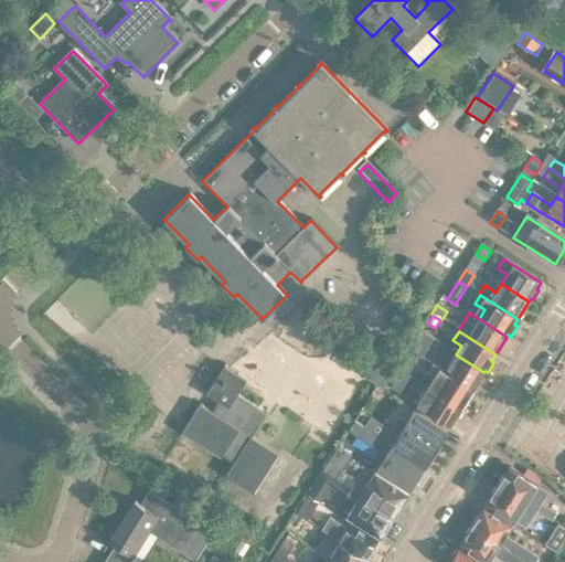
[(418,346),(427,350),(433,341),(424,336),(418,346)]
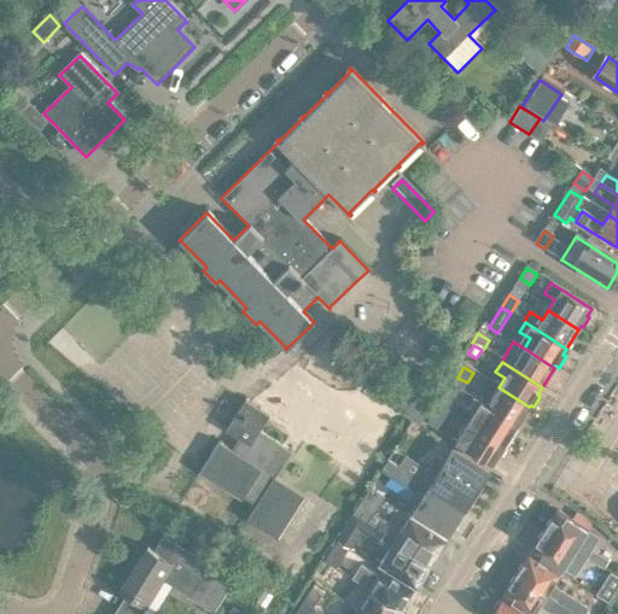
[(417,385),(421,375),(410,368),(404,378),(417,385)]
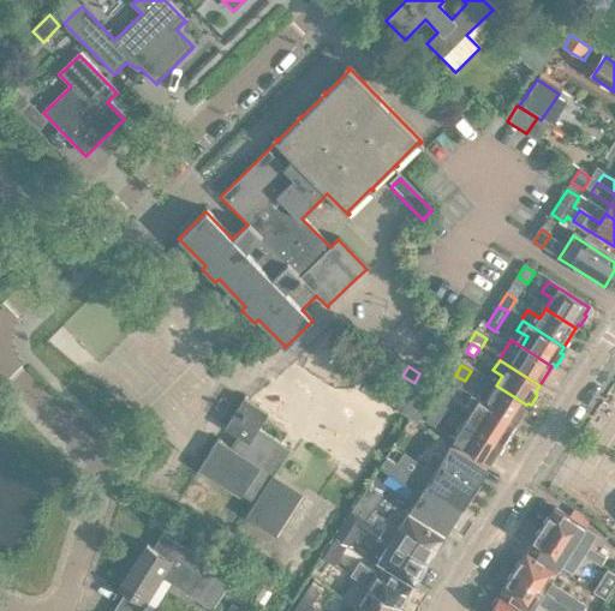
[(447,405),(457,388),(449,384),(440,400),(447,405)]
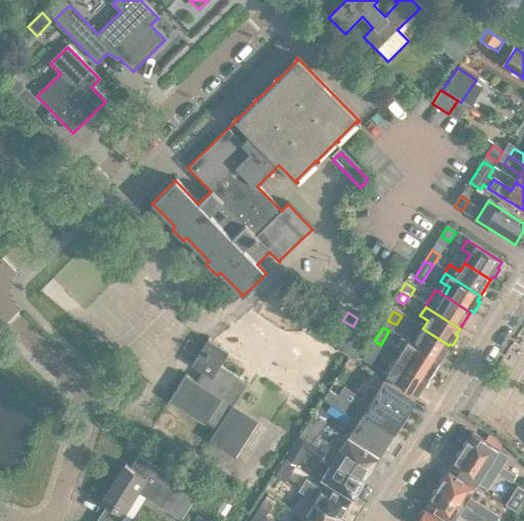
[(347,341),(361,349),(368,338),(354,329),(347,341)]
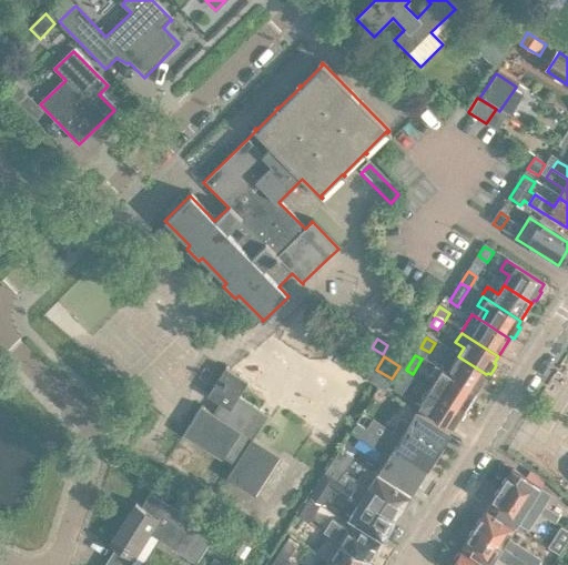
[(453,366),(447,375),(475,393),(486,374),(458,356),(453,366)]
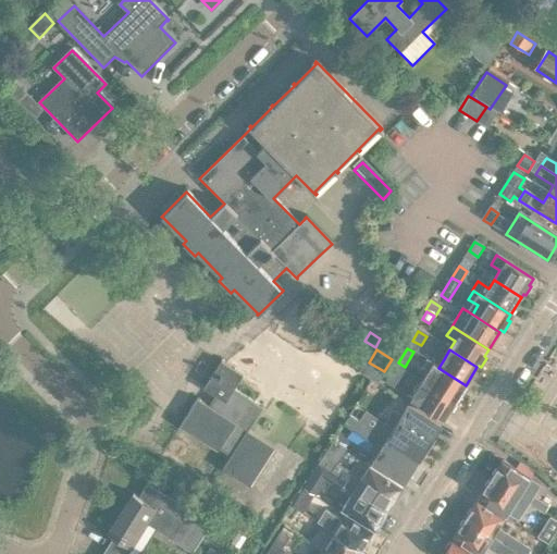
[(422,382),(428,385),(455,403),(456,401),(458,403),(466,392),(462,390),(466,385),(438,368),(428,360),(422,369),(428,372),(422,382)]
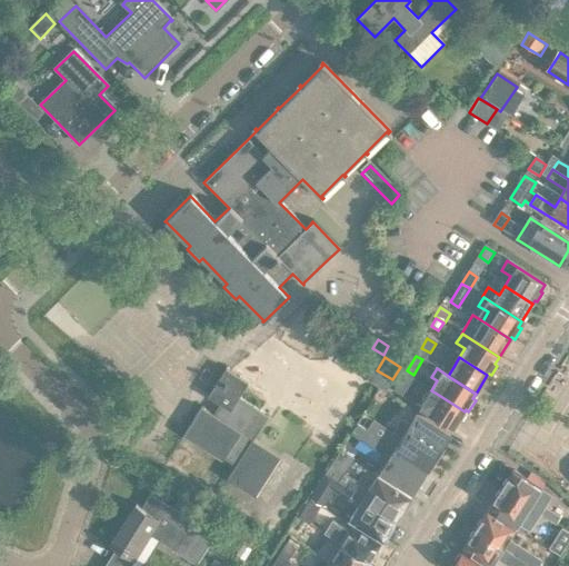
[(227,480),(255,498),(280,458),(252,442),(268,417),(239,399),(248,384),(226,369),(208,398),(220,406),(213,416),(201,408),(182,436),(222,462),(223,459),(235,467),(227,480)]
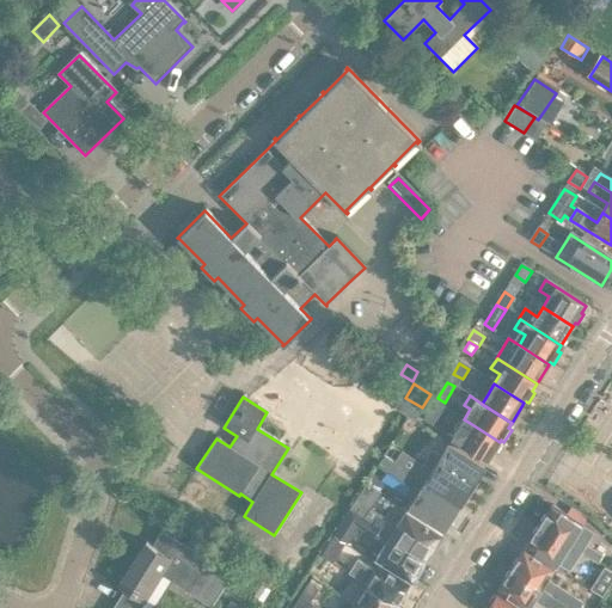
[(399,412),(415,422),(423,409),(403,397),(395,410),(399,412)]
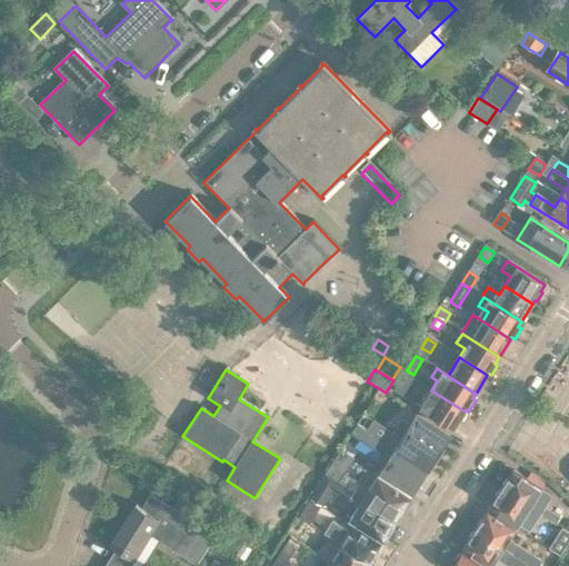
[(413,379),(405,374),(392,391),(401,397),(413,379)]
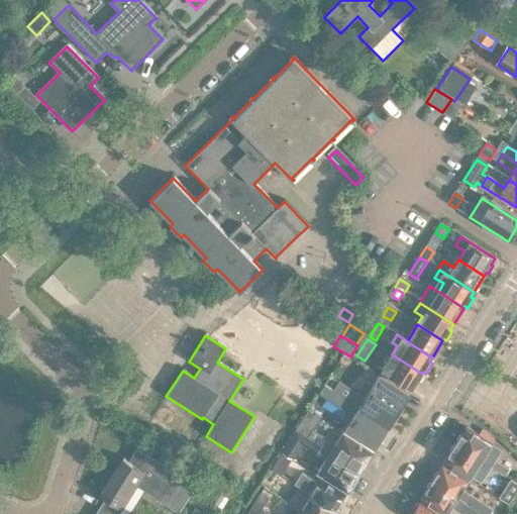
[(417,386),(423,377),(421,375),(422,374),(397,357),(392,354),(381,371),(411,391),(415,384),(417,386)]
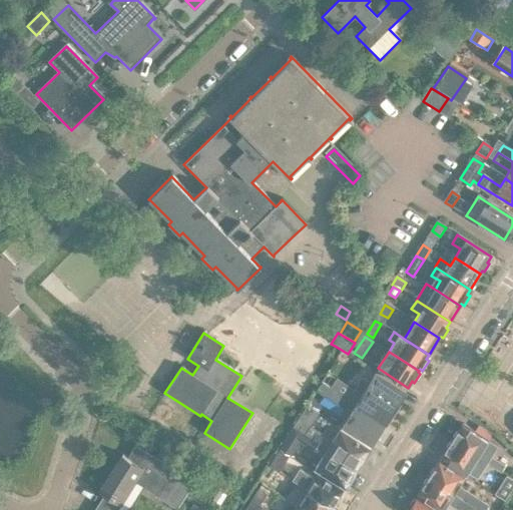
[(349,401),(356,405),(385,424),(391,415),(393,416),(399,406),(397,405),(399,403),(396,401),(402,390),(405,392),(406,391),(377,373),(362,396),(355,391),(349,401)]
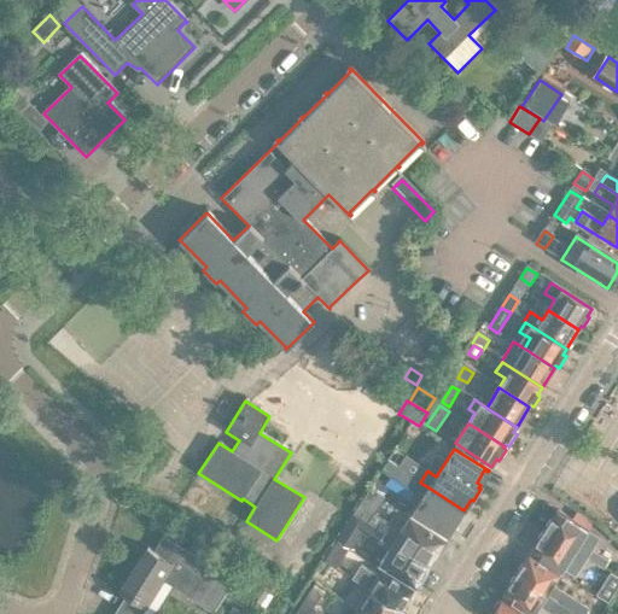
[(458,521),(464,510),(429,487),(420,483),(386,461),(380,471),(423,497),(413,513),(448,536),(449,533),(452,534),(460,522),(458,521)]
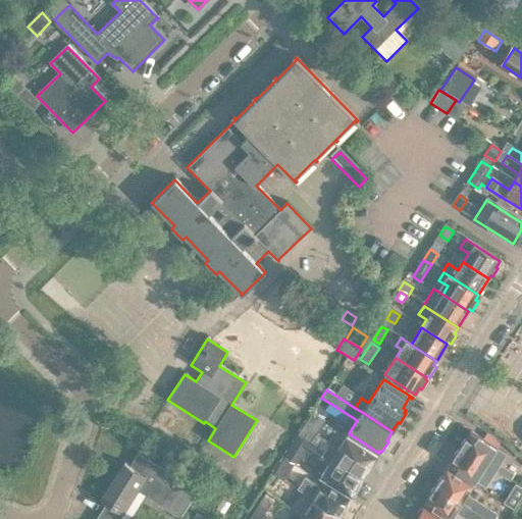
[(319,407),(315,414),(324,419),(328,413),(319,407)]
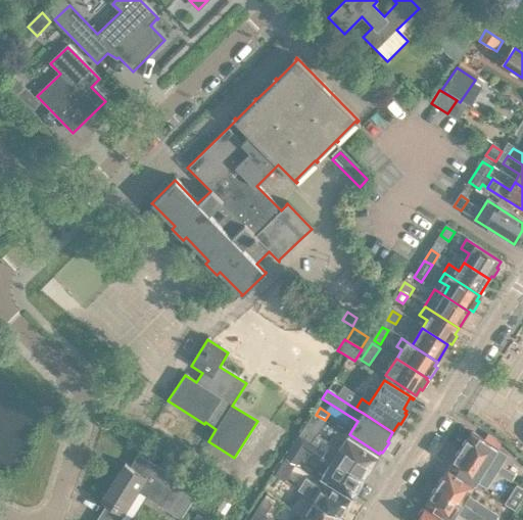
[(318,434),(326,422),(314,414),(299,435),(310,441),(313,443),(318,434)]
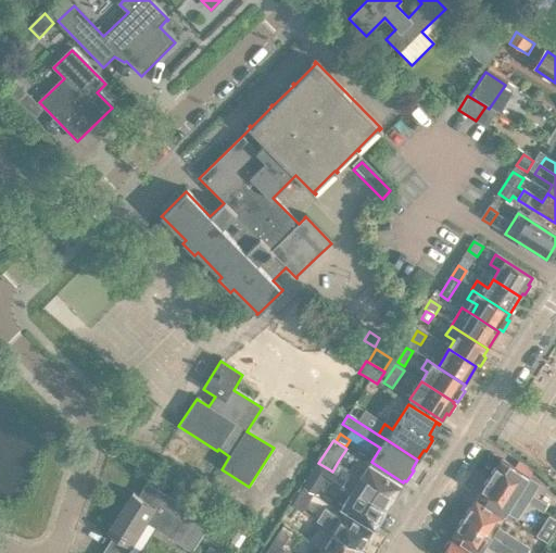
[(356,475),(338,462),(332,472),(346,480),(388,507),(393,499),(395,500),(402,490),(400,488),(401,486),(364,463),(356,475)]
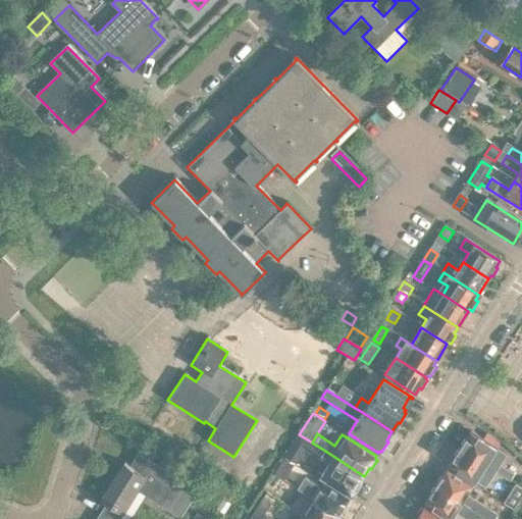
[(461,449),(461,450),(494,472),(510,481),(514,474),(500,465),(506,455),(471,433),(466,442),(463,442),(460,446),(461,449)]
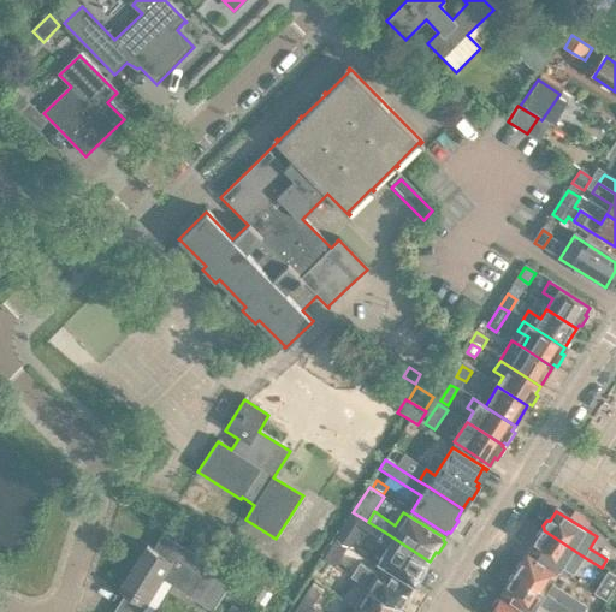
[(353,512),(347,522),(336,540),(347,547),(359,529),(365,520),(353,512)]
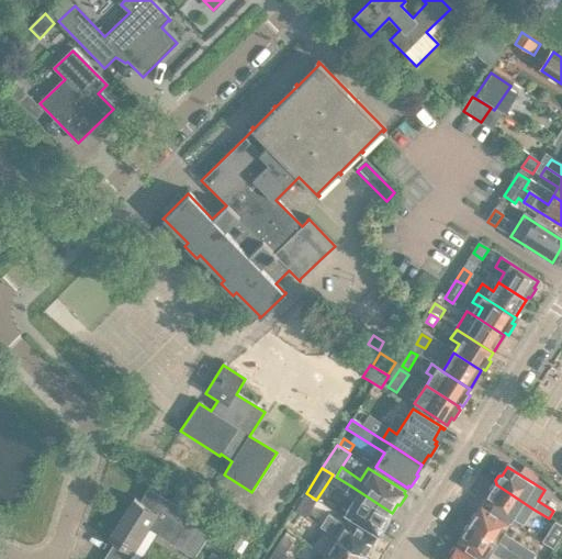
[(513,518),(523,525),(532,509),(496,484),(495,485),(491,487),(489,492),(490,495),(484,503),(510,521),(513,518)]
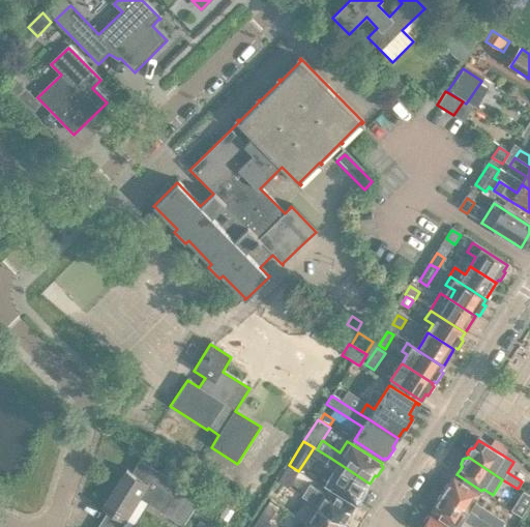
[(370,484),(330,458),(326,466),(333,471),(326,484),(356,503),(358,501),(360,503),(366,493),(364,492),(370,484)]
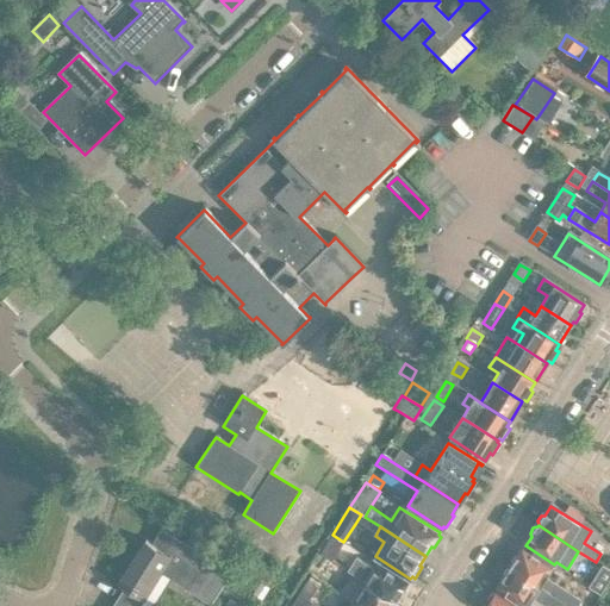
[(141,605),(143,601),(144,600),(143,600),(151,588),(153,587),(151,587),(160,574),(160,575),(161,574),(169,579),(168,580),(169,581),(170,580),(182,588),(184,589),(184,588),(197,597),(195,598),(197,598),(198,598),(210,605),(211,605),(231,574),(160,529),(160,530),(161,531),(151,545),(145,542),(144,543),(155,549),(149,557),(139,551),(128,572),(126,570),(117,586),(119,586),(124,589),(113,605),(141,605)]
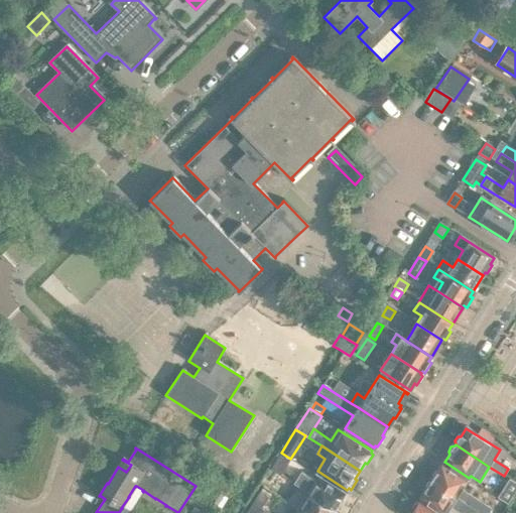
[(281,454),(271,468),(281,474),(290,460),(281,454)]
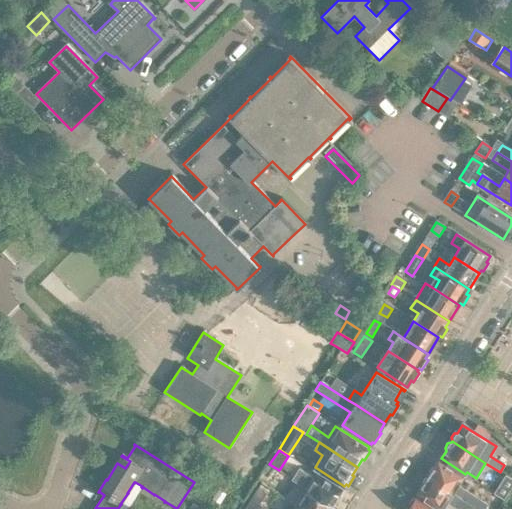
[(428,478),(473,507),(475,508),(486,508),(489,505),(458,486),(463,477),(439,462),(434,469),(431,469),(428,473),(429,477),(428,478)]
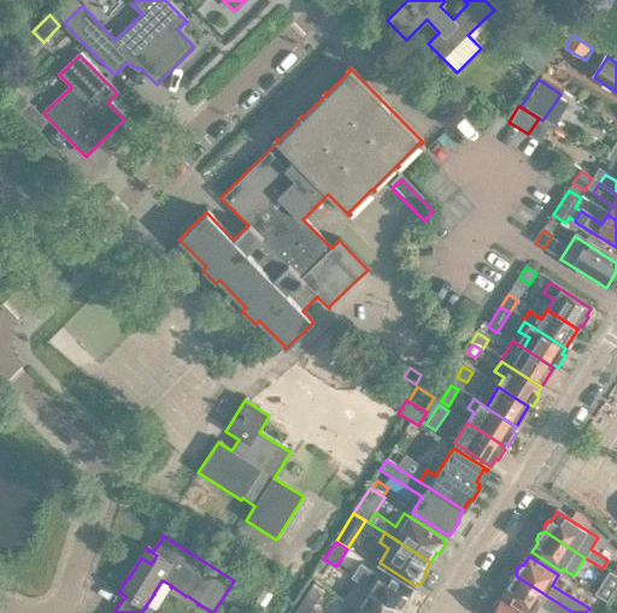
[(369,590),(400,609),(412,590),(382,571),(378,577),(359,565),(351,578),(369,590)]
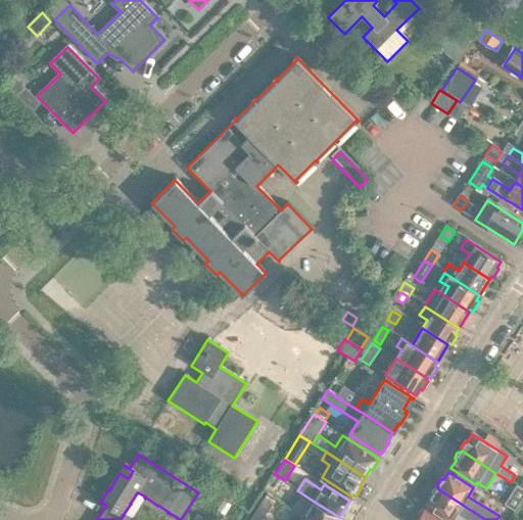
[(506,506),(516,512),(522,502),(522,489),(519,487),(506,506)]
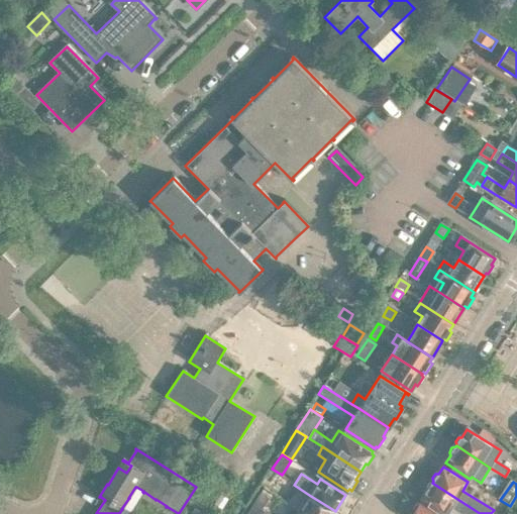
[(428,485),(425,489),(426,493),(421,500),(441,513),(448,513),(451,507),(461,513),(480,513),(478,512),(432,483),(431,484),(428,485)]
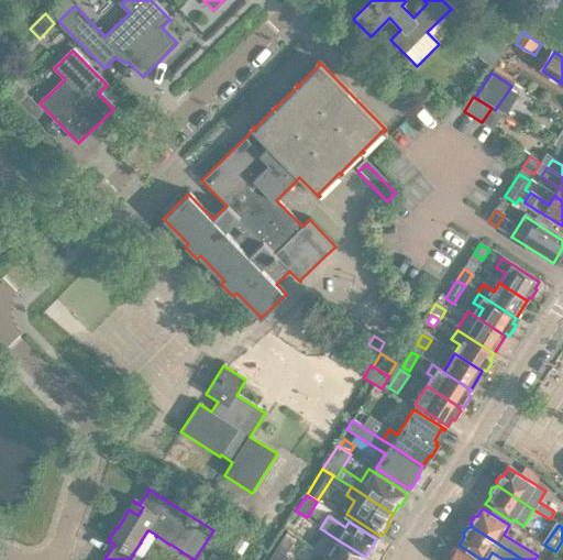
[(363,559),(365,557),(337,539),(326,531),(315,550),(318,552),(326,557),(329,559),(363,559)]
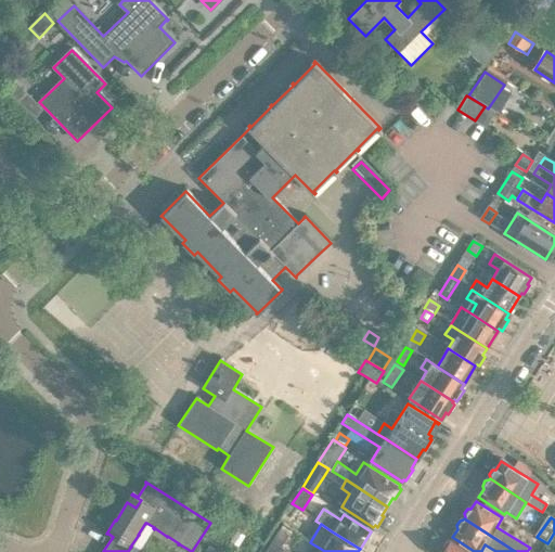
[(282,530),(273,543),(281,549),(289,536),(282,530)]
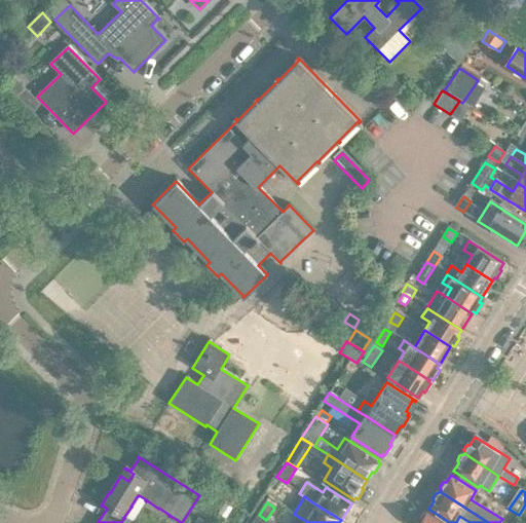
[(443,522),(426,512),(425,514),(422,515),(419,519),(419,522),(443,522)]
